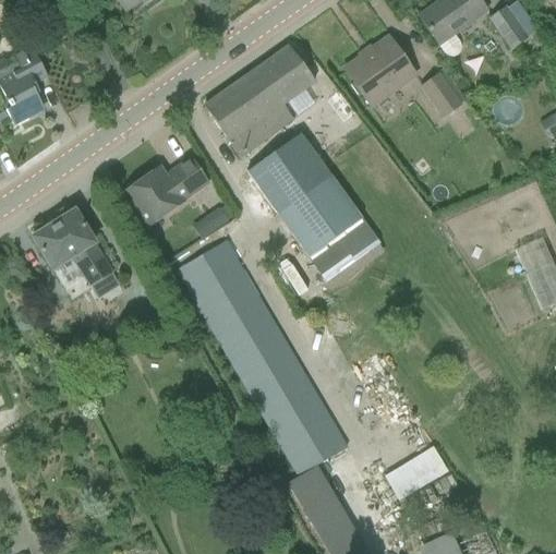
[(0,0),(0,8),(3,14),(14,9),(9,0),(0,0)]
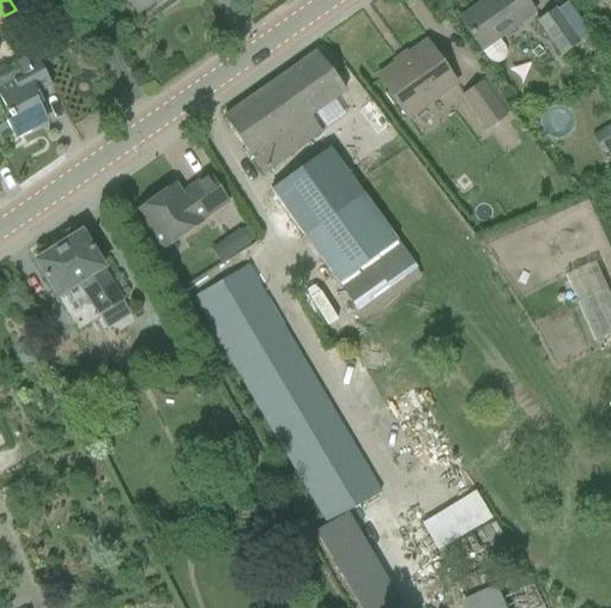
[(132,0),(138,10),(153,0),(132,0)]
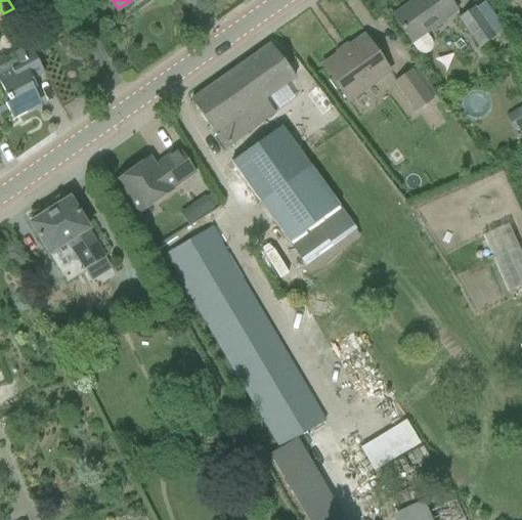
[(458,8),(451,0),(412,0),(394,13),(420,49),(421,50),(426,51),(431,49),(434,46),(434,42),(433,37),(428,30),(458,8)]
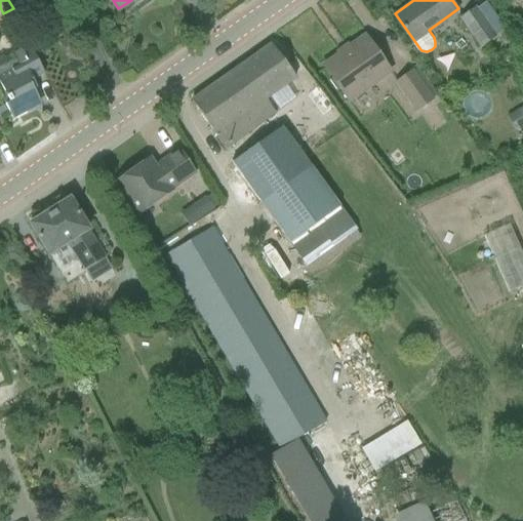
[(482,44),(497,33),(506,27),(487,0),(484,0),(477,5),(463,15),(482,44)]
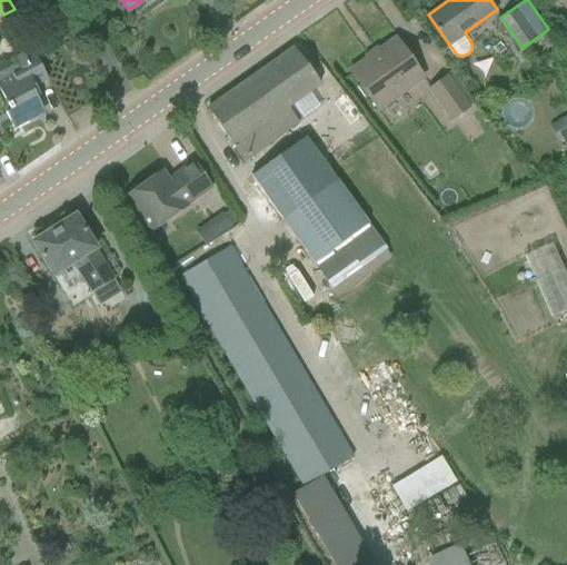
[(426,75),(398,36),(378,49),(380,52),(374,57),(371,55),(352,68),(361,81),(358,85),(367,96),(370,93),(379,107),(426,75)]
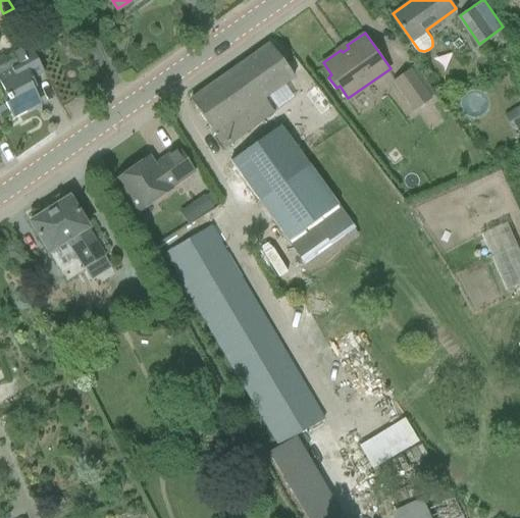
[(270,42),(192,98),(224,146),(275,110),(265,97),(295,76),(270,42)]
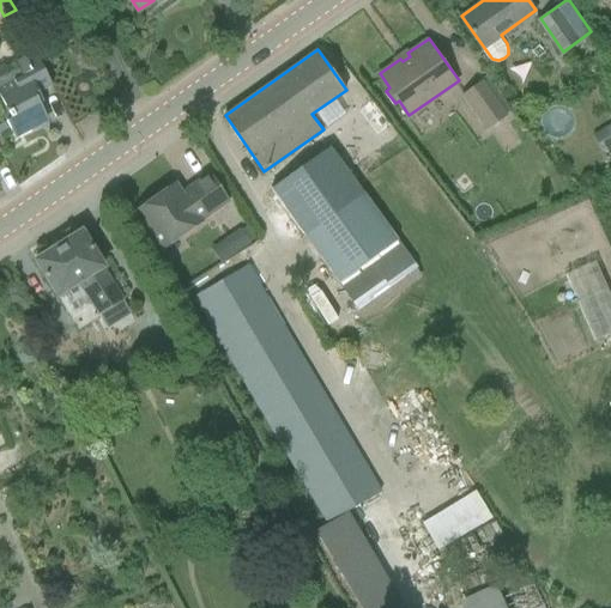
[(42,117),(41,115),(48,113),(42,101),(44,99),(40,90),(54,83),(37,50),(10,64),(4,60),(0,61),(0,89),(13,115),(7,117),(17,137),(34,128),(31,125),(32,122),(34,123),(35,123),(36,123),(37,122),(38,122),(40,121),(41,120),(41,119),(42,117)]
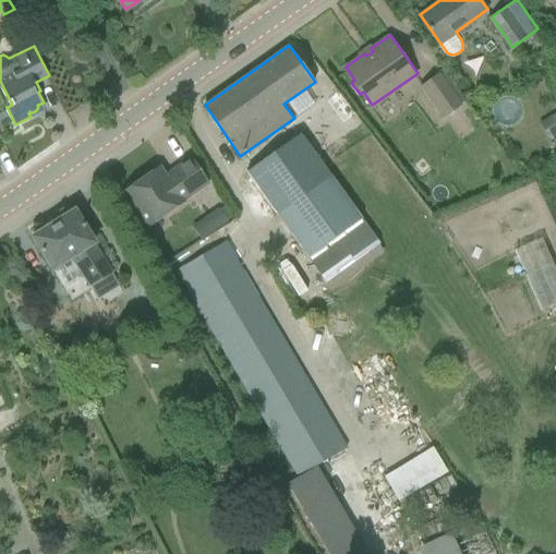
[(446,116),(462,104),(440,73),(423,85),(446,116)]
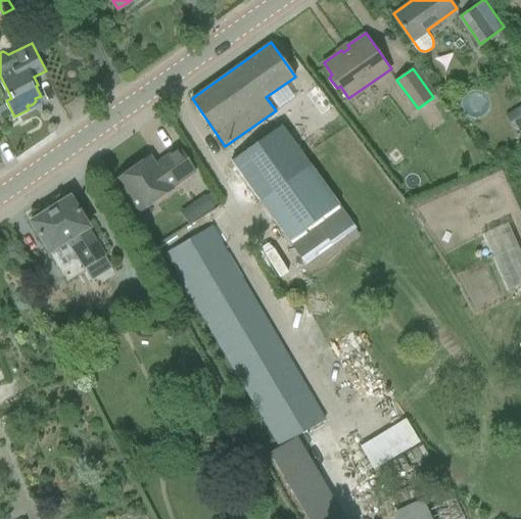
[(233,158),(261,198),(290,239),(340,203),(312,162),(284,124),(233,158)]
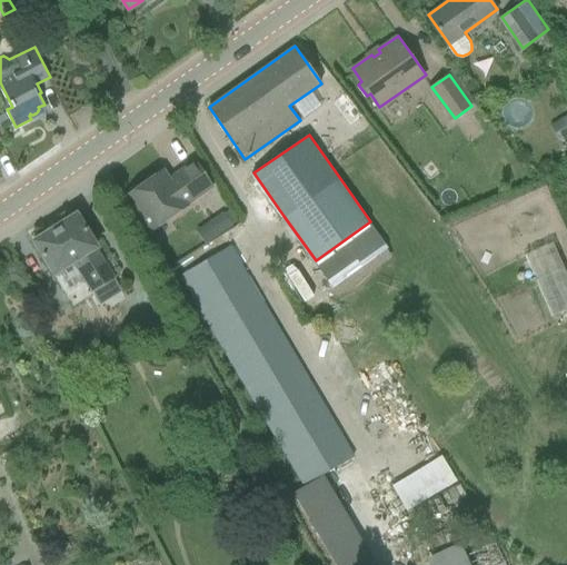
[(215,186),(209,178),(196,159),(170,178),(163,168),(128,194),(153,229),(191,202),(190,202),(215,186)]
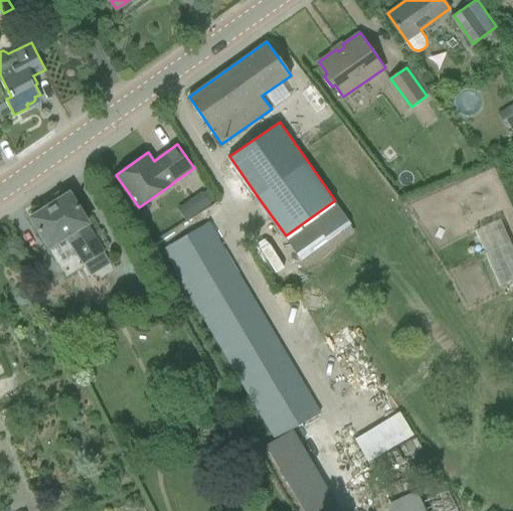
[(202,189),(190,198),(199,210),(211,202),(202,189)]
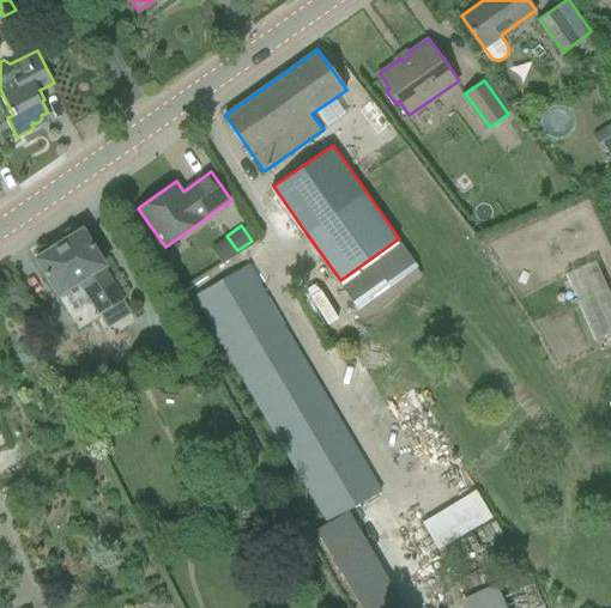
[(126,297),(83,229),(37,259),(59,293),(78,281),(100,314),(126,297)]
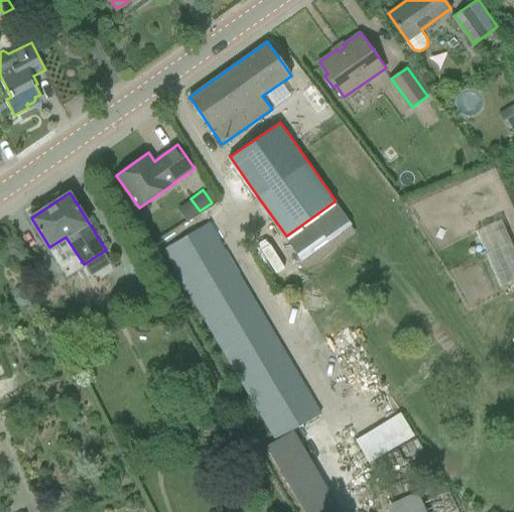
[(480,227),(506,283),(513,279),(513,234),(505,216),(480,227)]
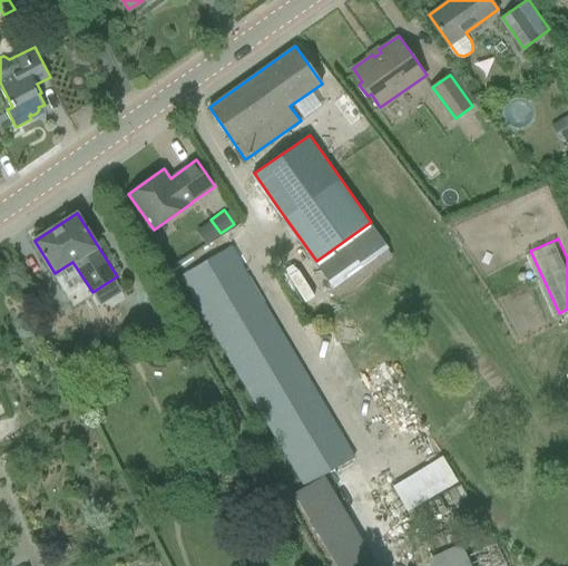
[(309,485),(356,457),(231,244),(183,273),(309,485)]
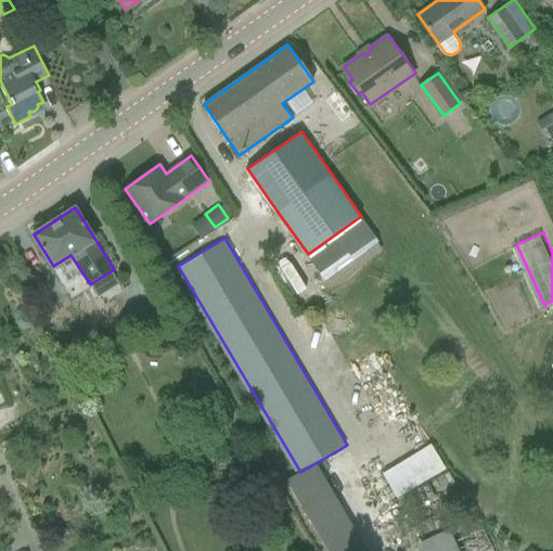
[(387,469),(401,494),(451,466),(437,441),(387,469)]
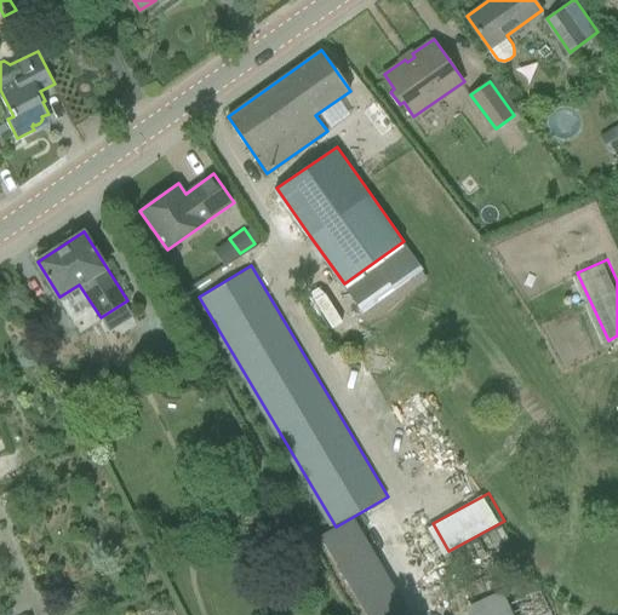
[(292,509),(274,518),(305,576),(322,567),(292,509)]
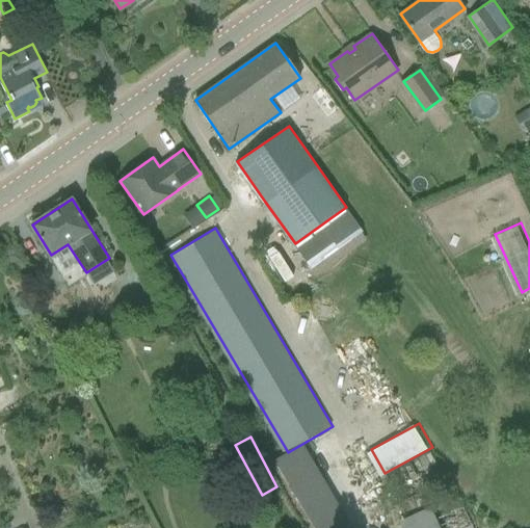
[(449,527),(436,504),(405,521),(408,527),(449,527)]
